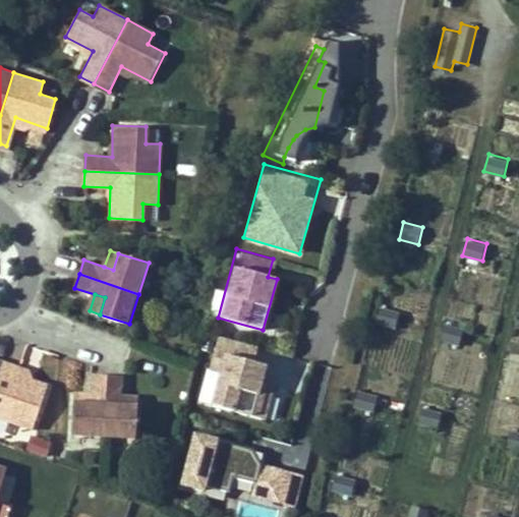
[(400,309),(381,304),(377,322),(396,327),(400,309)]
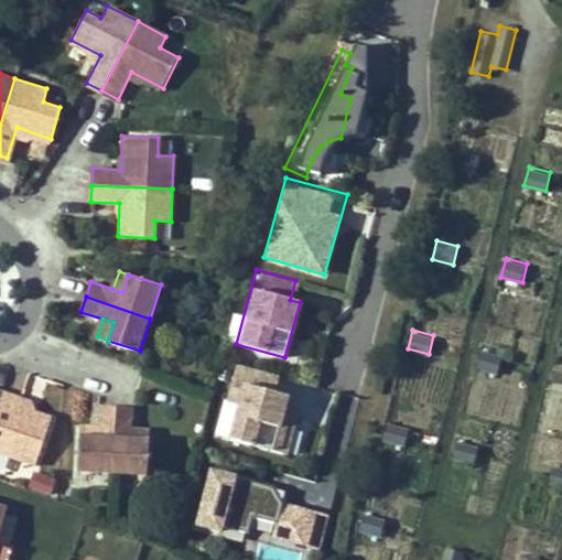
[(503,354),(482,348),(476,366),(497,372),(503,354)]
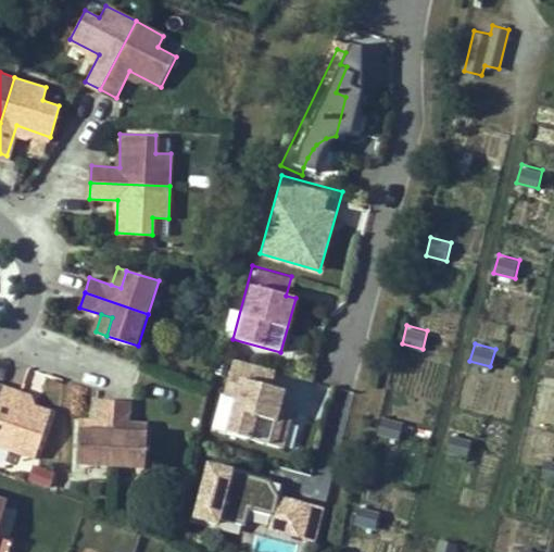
[(271,366),(230,354),(219,394),(227,397),(217,428),(265,442),(279,388),(265,384),(271,366)]
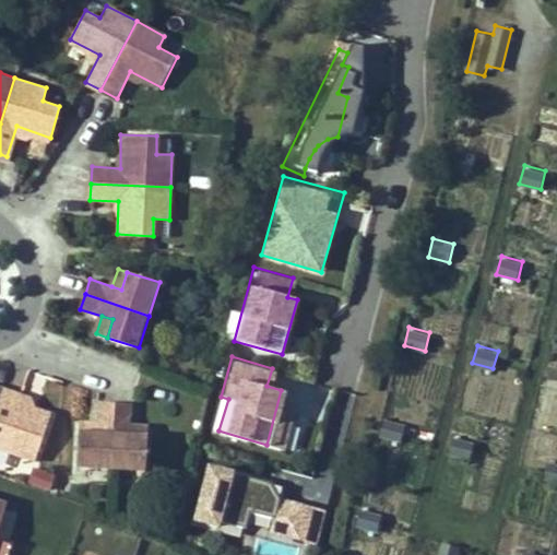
[(19,401),(21,391),(6,386),(0,401),(0,445),(34,458),(50,412),(19,401)]
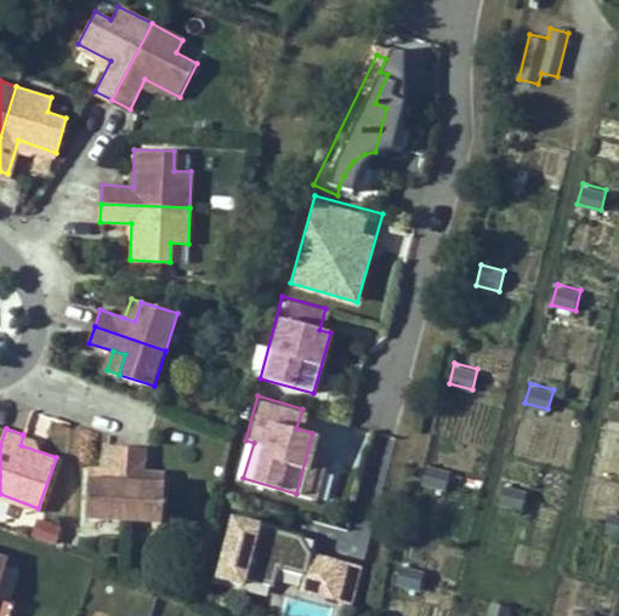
[(106,483),(86,483),(85,517),(123,518),(125,446),(106,445),(106,471),(106,483)]
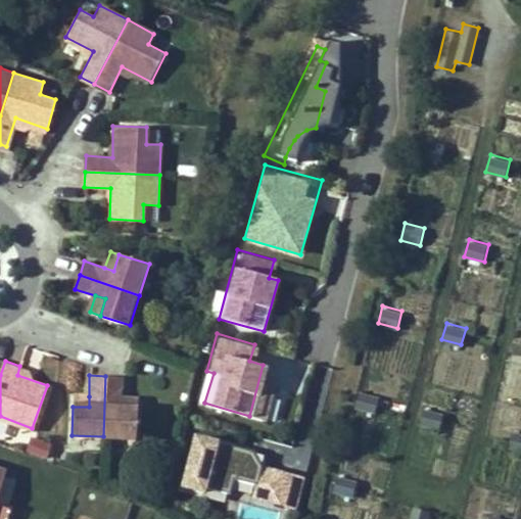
[(103,436),(135,437),(136,409),(120,408),(120,398),(120,376),(105,376),(103,436)]
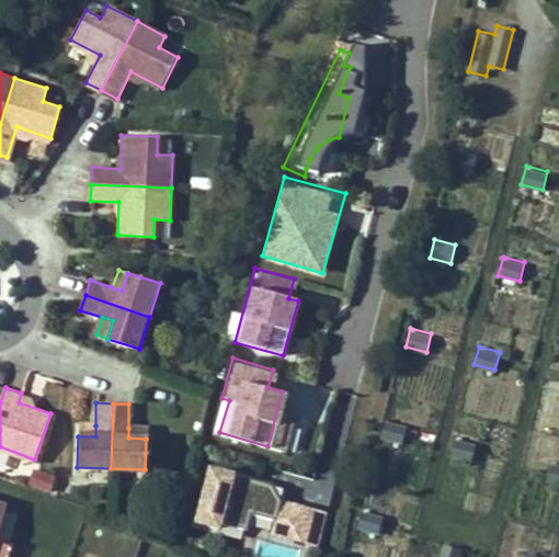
[(407,423),(386,418),(380,436),(402,442),(407,423)]
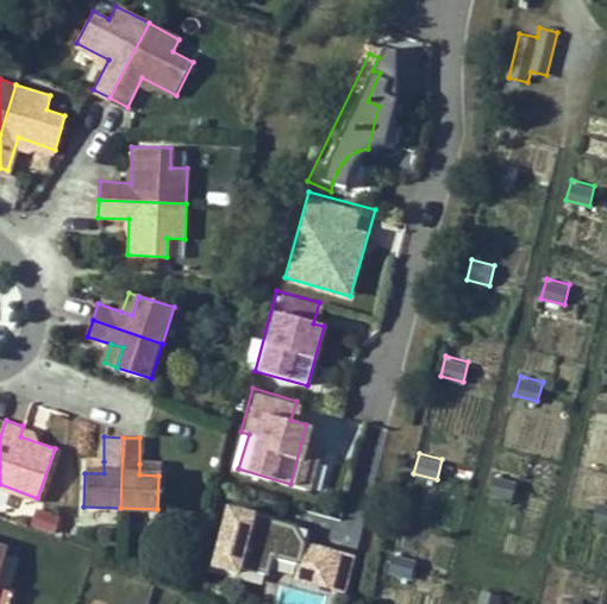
[(104,461),(86,461),(85,473),(104,473),(104,461)]
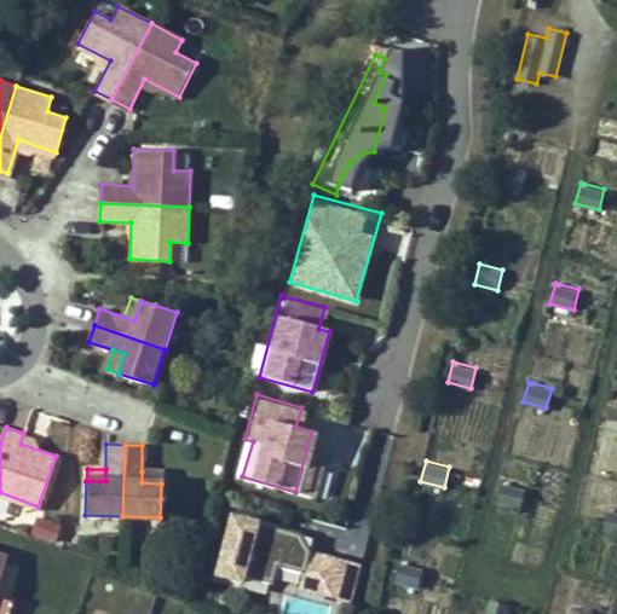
[(161,471),(142,471),(142,482),(161,484),(161,471)]
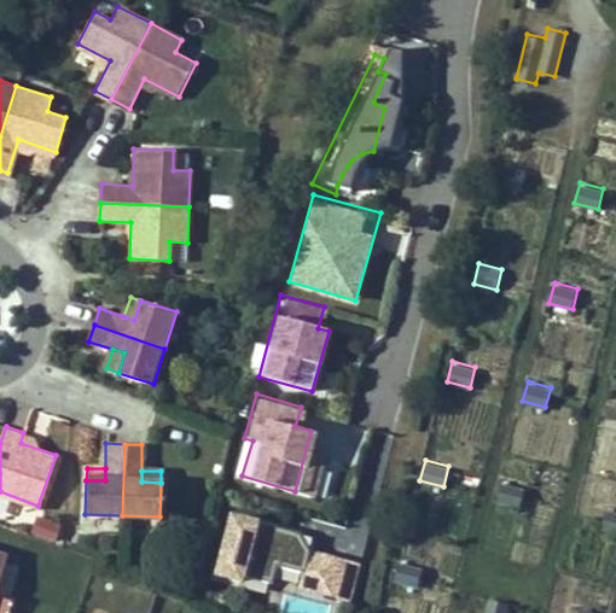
[(526,486),(503,480),(497,500),(519,506),(526,486)]
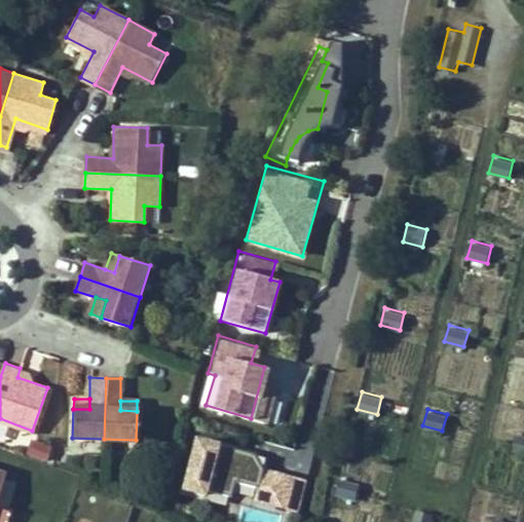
[(523,434),(516,432),(512,449),(523,452),(523,434)]
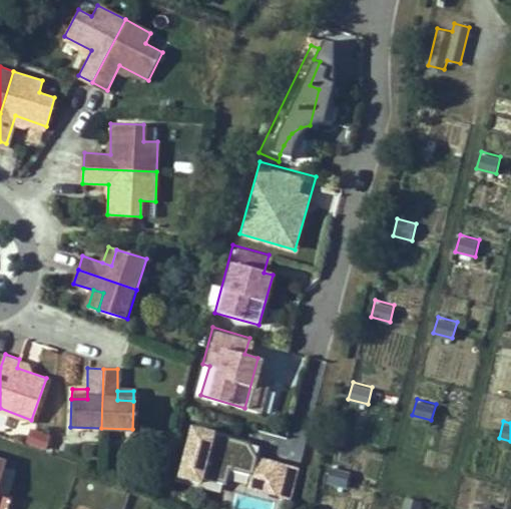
[(189,423),(177,476),(292,503),(301,464),(259,454),(262,440),(189,423)]
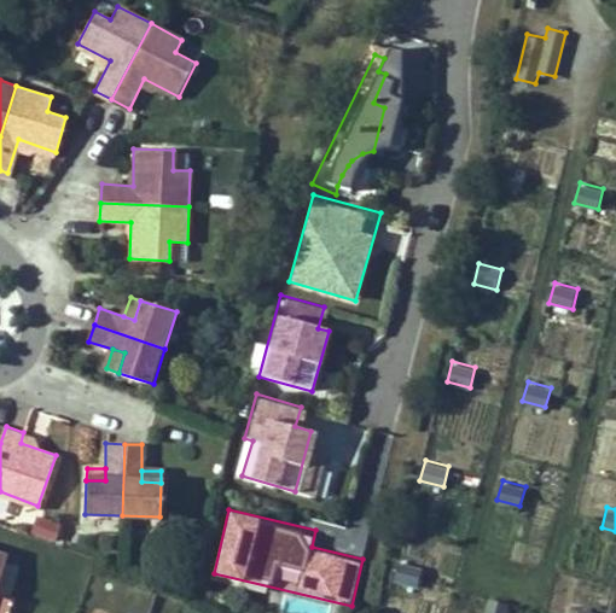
[(59,536),(63,519),(38,513),(34,530),(59,536)]
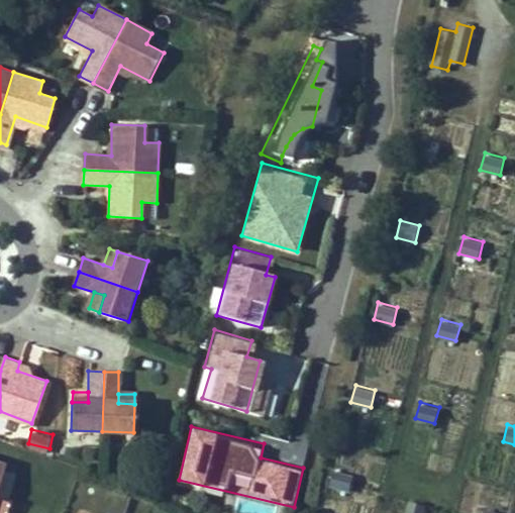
[(0,512),(5,512),(10,500),(0,498),(7,479),(0,477),(5,465),(0,463),(0,512)]
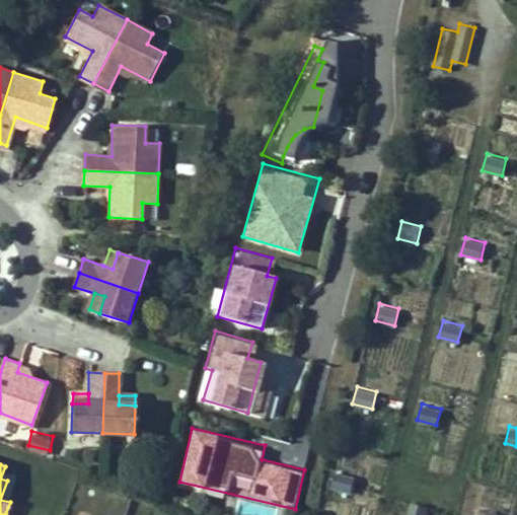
[(356,472),(337,467),(333,485),(352,490),(356,472)]
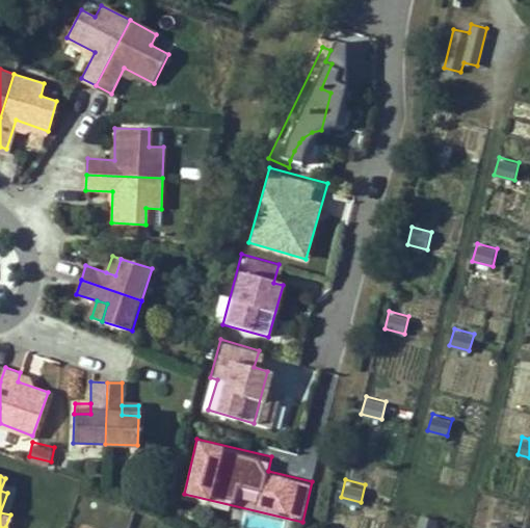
[(435,527),(439,519),(421,515),(417,527),(435,527)]
